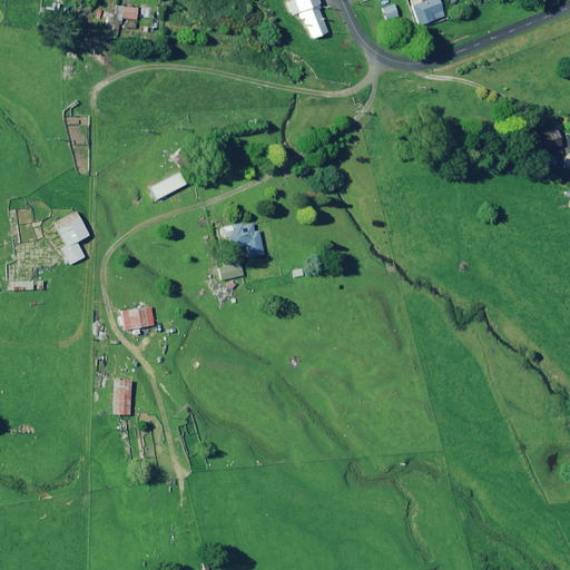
[(325,28),(313,0),(290,0),(296,15),(300,12),(308,35),(325,28)]
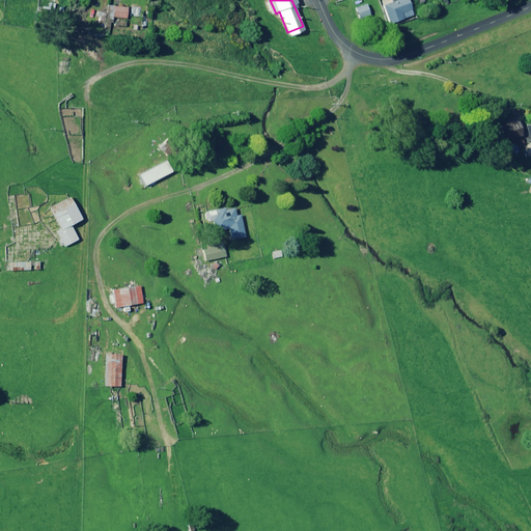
[(407,0),(379,0),(386,20),(411,10),(407,0)]
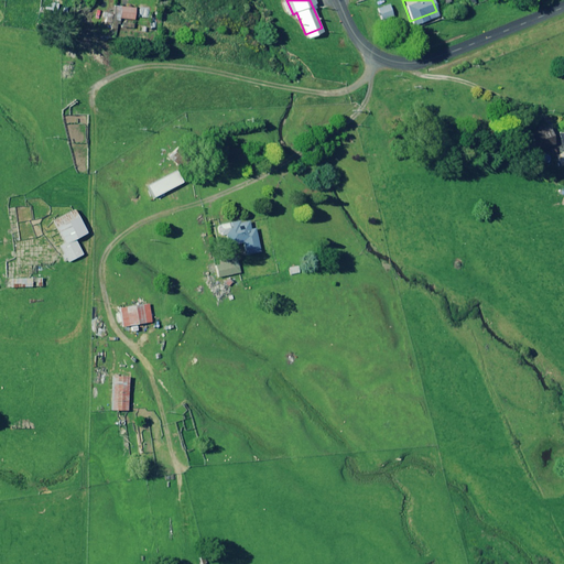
[(45,12),(52,13),(57,14),(60,3),(53,3),(53,8),(46,7),(45,12)]
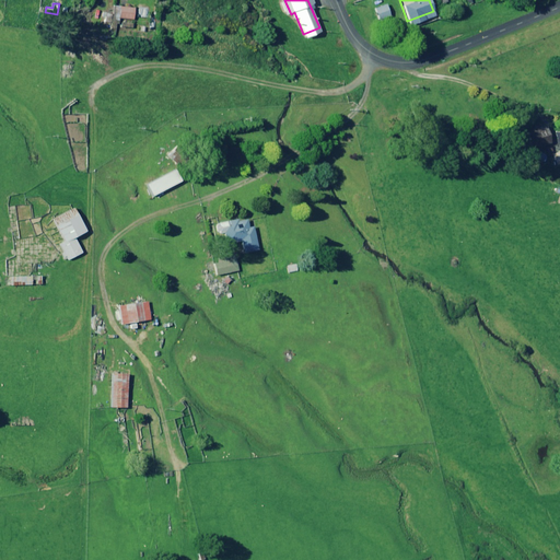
[(392,16),(388,4),(376,8),(380,21),(392,16)]
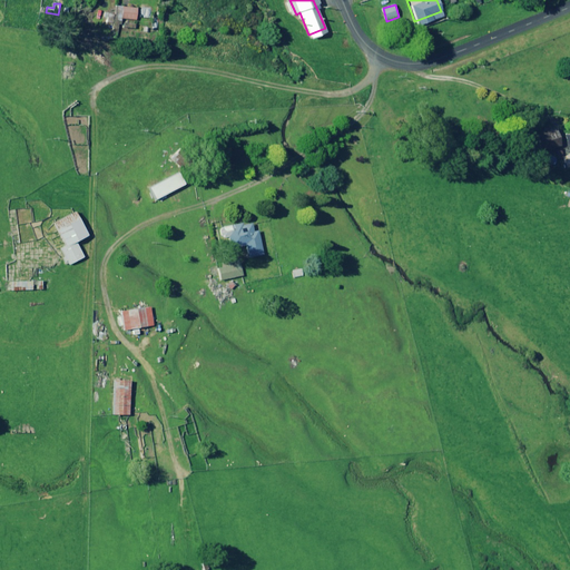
[(154,6),(140,6),(140,18),(154,18),(154,6)]
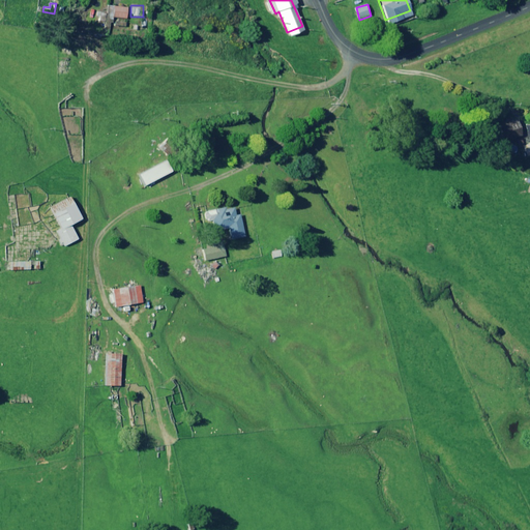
[(110,6),(109,22),(113,23),(114,18),(127,19),(128,8),(110,6)]
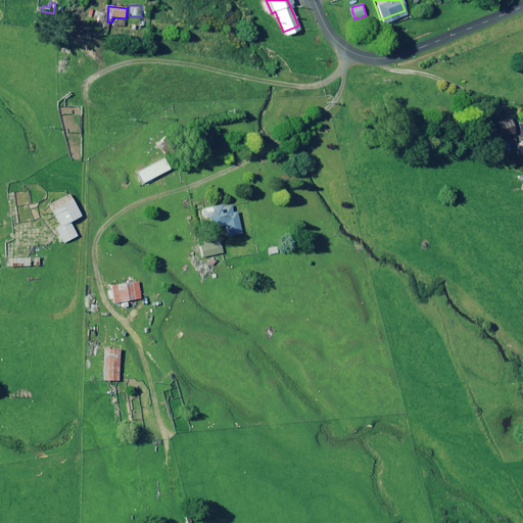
[(104,13),(96,12),(96,15),(98,15),(97,20),(103,21),(104,13)]
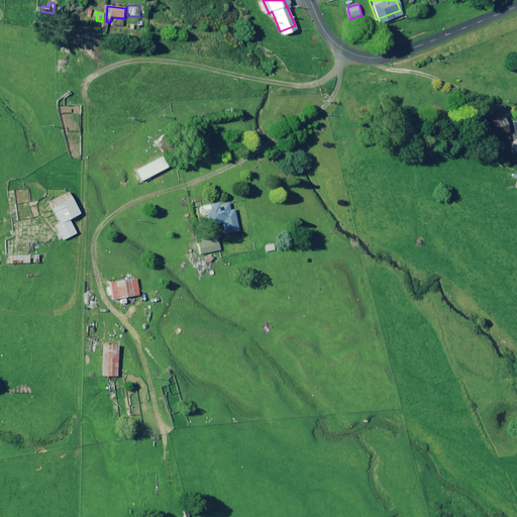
[(510,132),(505,116),(488,121),(493,137),(510,132)]
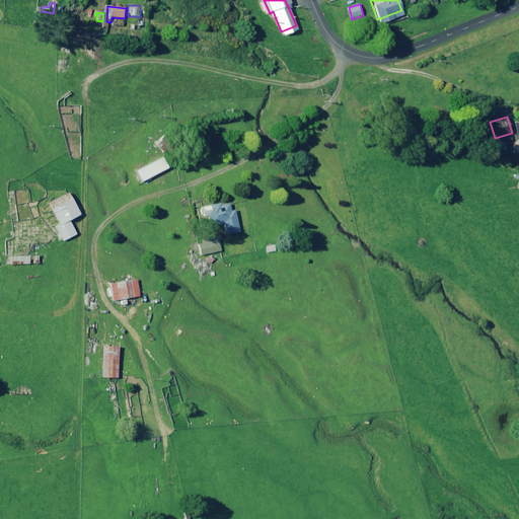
[(60,240),(62,239),(63,241),(76,234),(69,220),(80,215),(69,193),(50,203),(58,220),(61,224),(56,227),(60,233),(57,234),(60,240)]
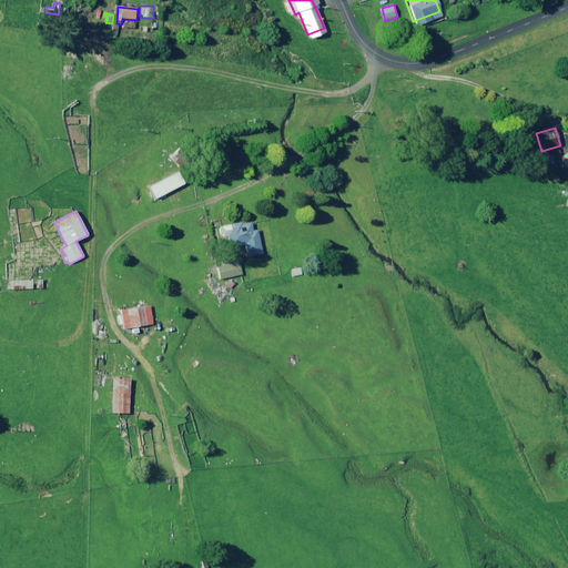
[(241,225),(241,223),(219,227),(221,237),(227,235),(230,247),(246,244),(249,256),(263,254),(259,230),(253,232),(251,223),(241,225)]
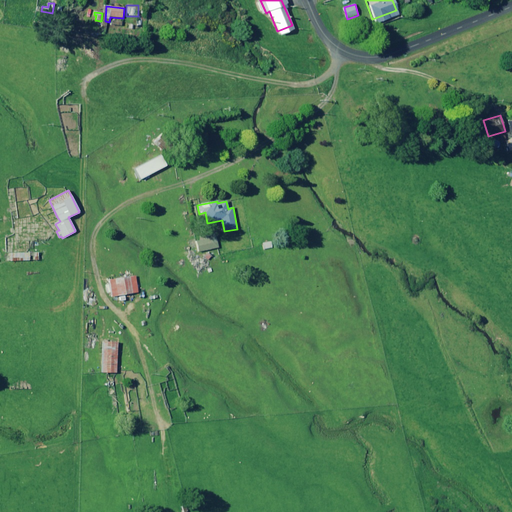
[(219,248),(215,231),(203,234),(204,239),(196,241),(198,252),(219,248)]
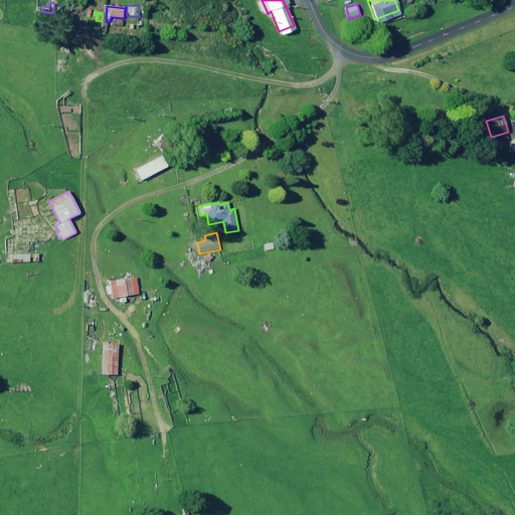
[(40,262),(40,254),(8,254),(8,263),(40,262)]
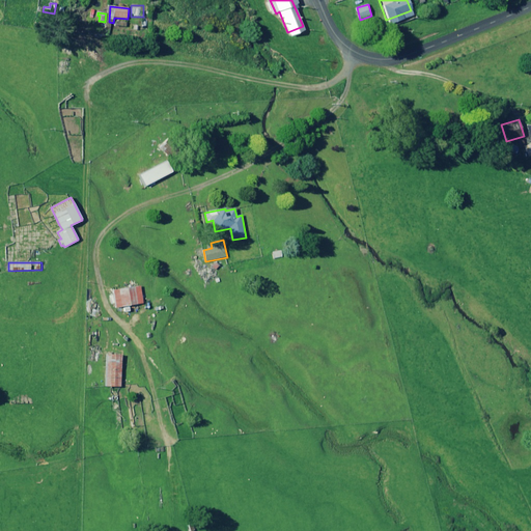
[(143,303),(141,286),(113,290),(116,308),(121,307),(122,313),(132,311),(131,305),(143,303)]
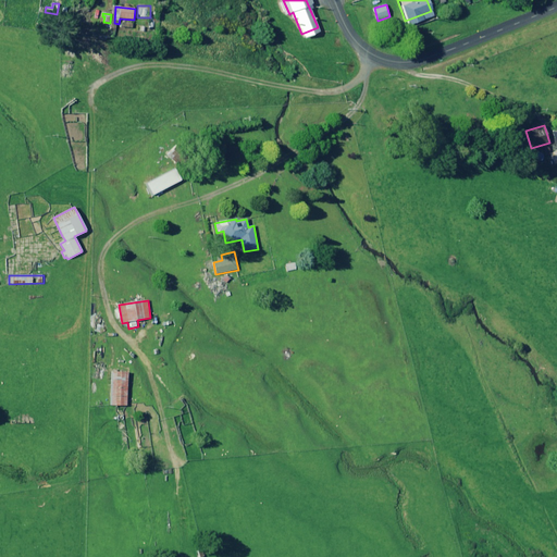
[(127,371),(112,370),(111,405),(126,406),(127,371)]
